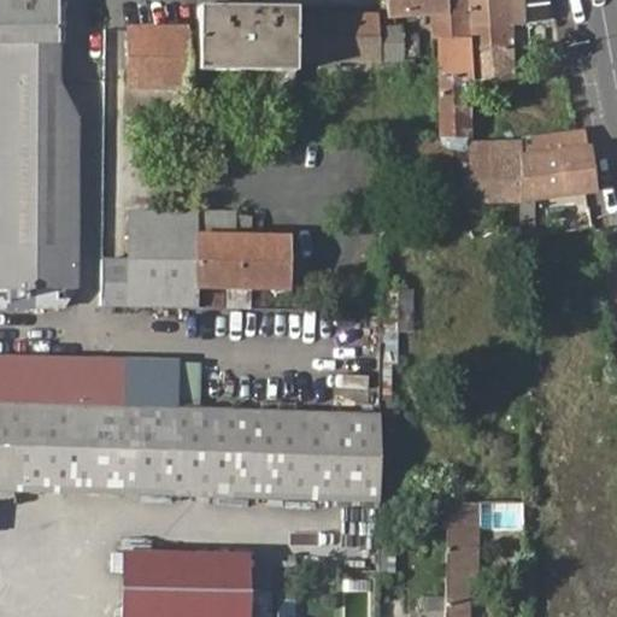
[(58,0),(0,0),(0,291),(80,292),(81,289),(78,119),(56,82),(58,0)]
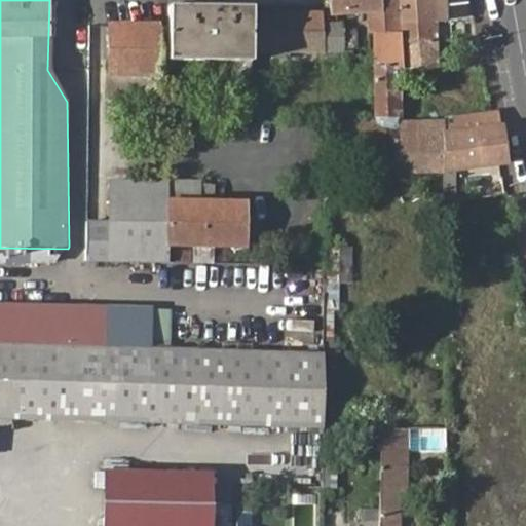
[(367,9),(368,33),(398,33),(399,43),(435,42),(435,23),(398,23),(397,1),(382,1),(382,0),(329,0),(332,14),(367,9)]
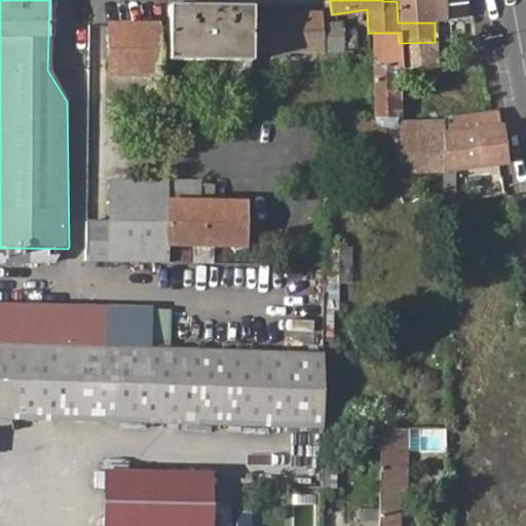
[(398,23),(435,23),(434,0),(382,0),(382,1),(397,1),(398,23)]
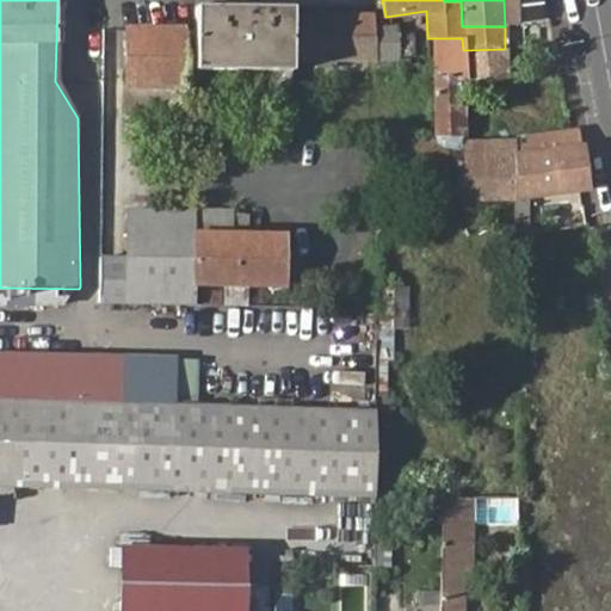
[(504,0),(505,26),(517,25),(514,0),(504,0)]
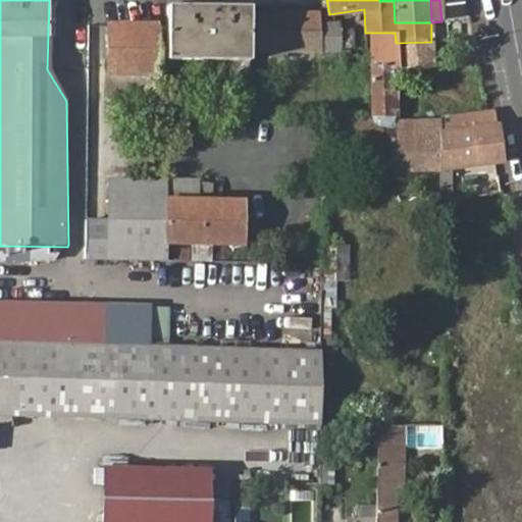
[(250,116),(250,110),(250,51),(250,11),(175,10),(175,27),(173,60),(231,61),(232,115),(250,116)]
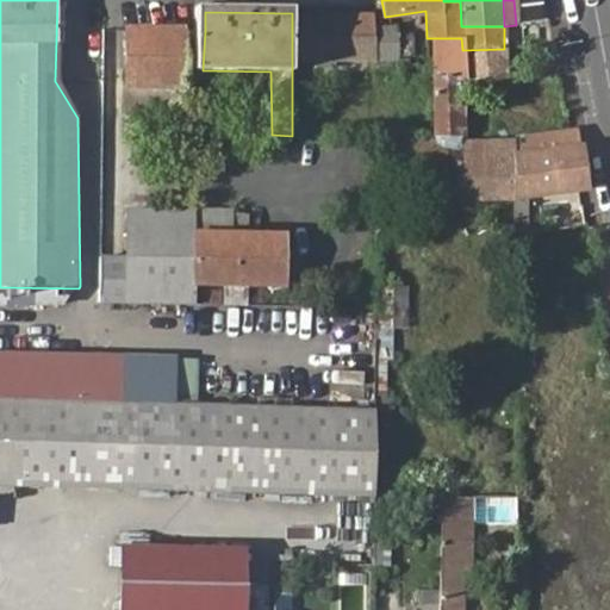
[(292,13),(292,60),(375,61),(377,55),(394,56),(394,31),(375,31),(375,14),(292,13)]
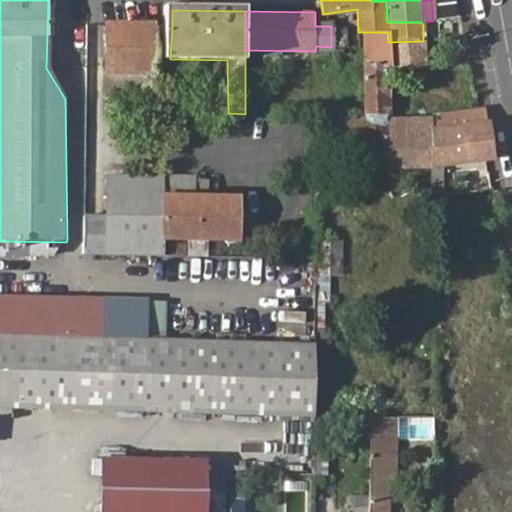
[(152,59),(170,59),(172,26),(106,25),(105,95),(151,97),(152,84),(152,73),(152,59)]
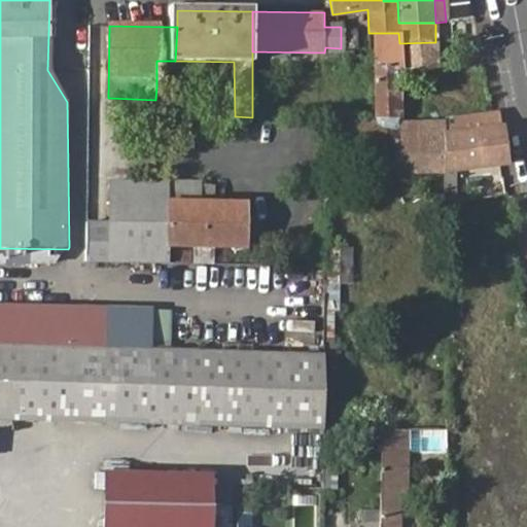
[(374,36),(375,118),(375,130),(391,131),(391,118),(395,117),(394,70),(435,68),(435,42),(399,43),(398,33),(369,33),(374,36)]
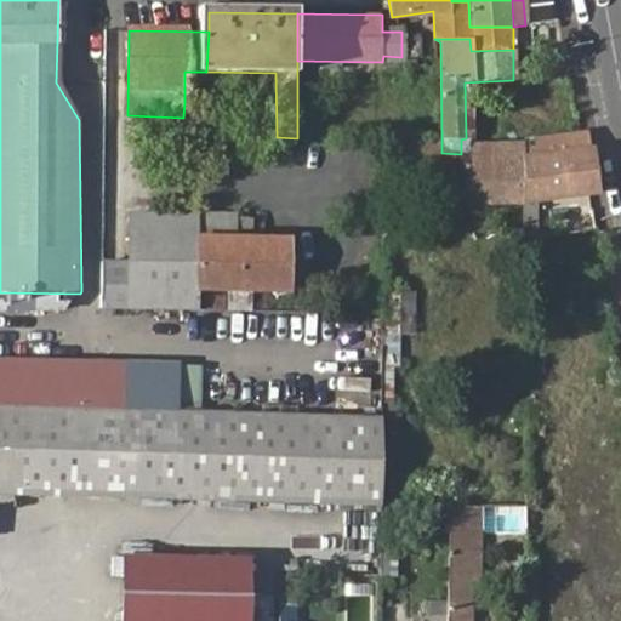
[(522,144),(527,206),(593,197),(598,195),(588,132),(580,132),(522,142),(522,144)]
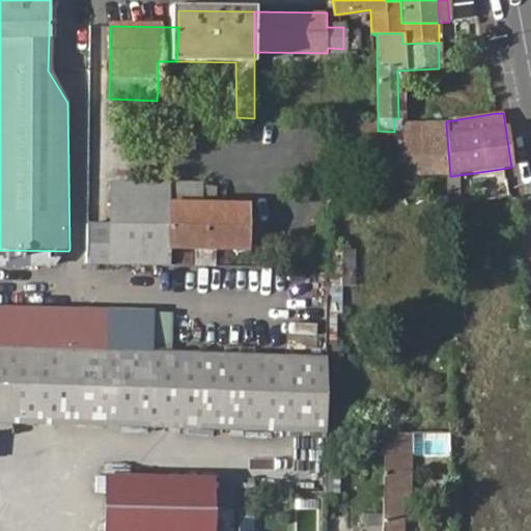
[(334,117),(328,149),(399,160),(398,150),(402,133),(394,132),(378,131),(378,119),(374,119),(334,117)]
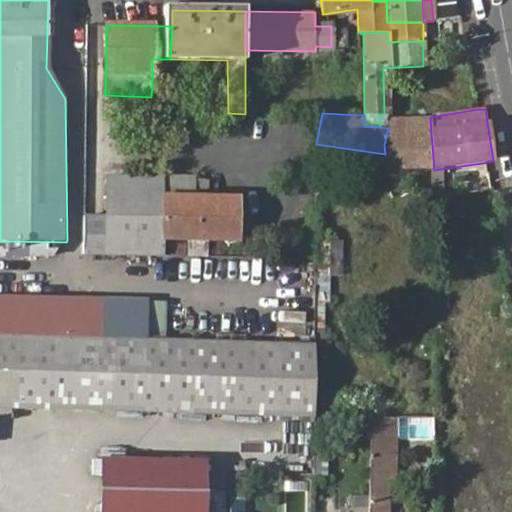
[(388,172),(434,170),(430,119),(389,120),(388,128),(384,145),(385,154),(388,172)]
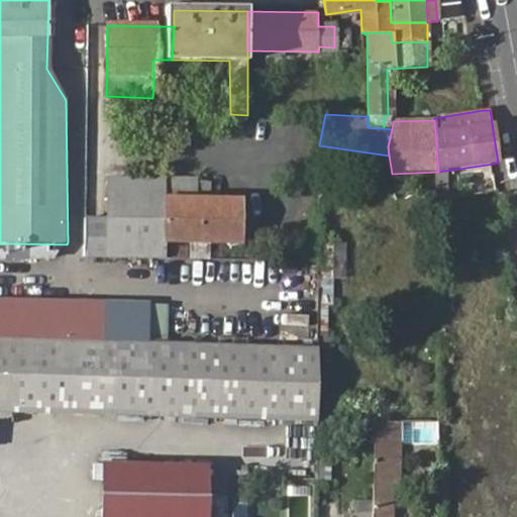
[(88,256),(165,259),(165,241),(165,180),(108,179),(108,218),(88,218),(88,256)]
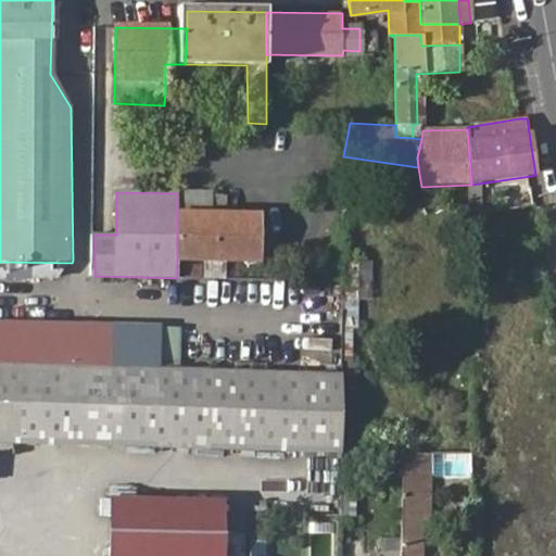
[(177,193),(177,260),(257,260),(258,214),(226,213),(227,197),(211,196),(211,193),(177,193)]
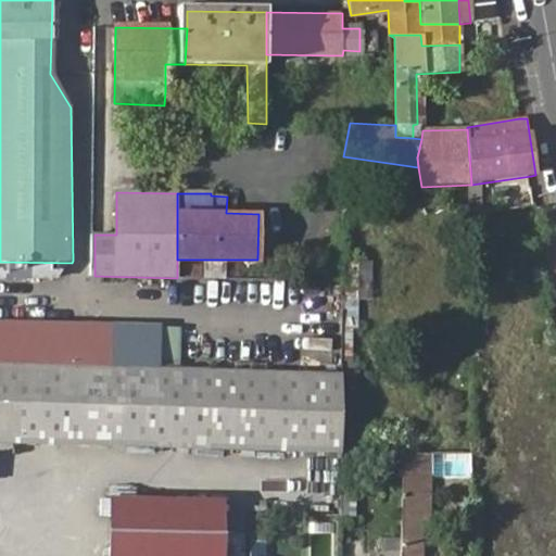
[(0,262),(0,280),(57,281),(72,263),(0,262)]
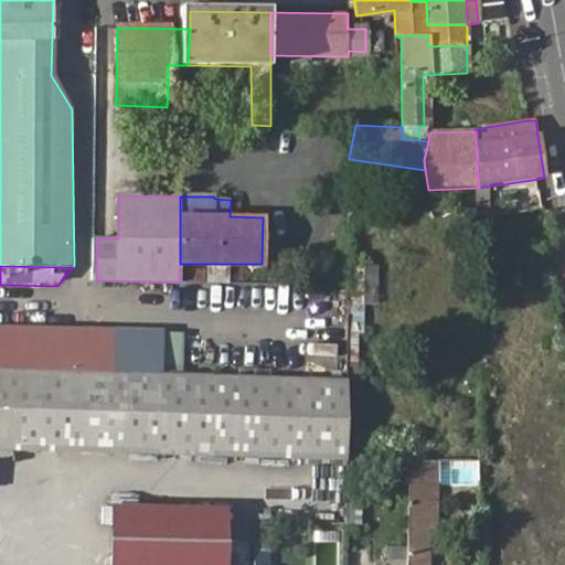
[(354,302),(360,302),(379,302),(380,267),(354,267),(354,302)]
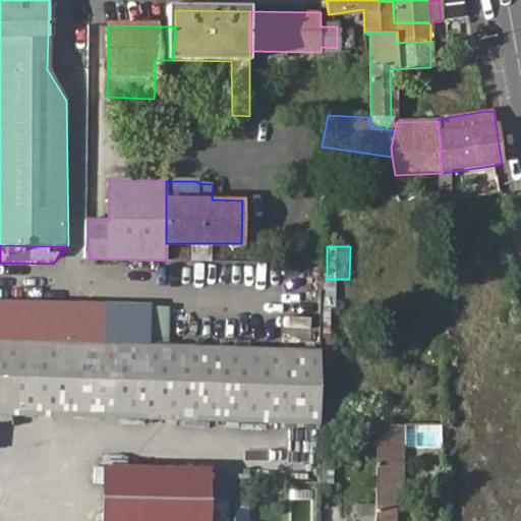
[(321,279),(321,340),(331,341),(332,279),(327,279),(321,279)]
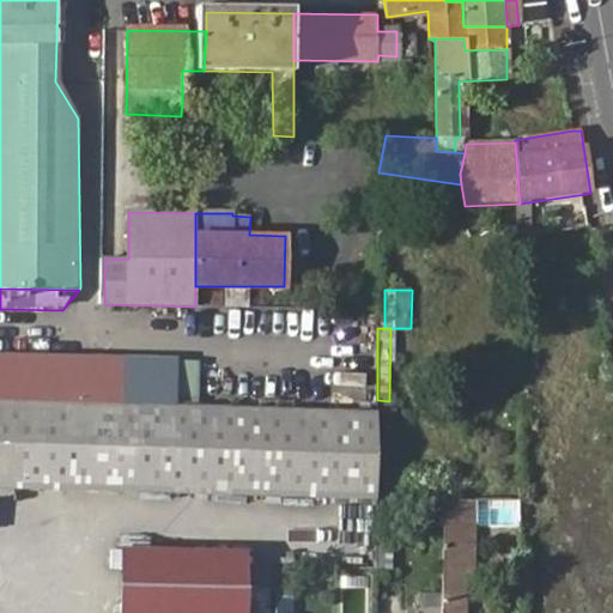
[(0,359),(0,401),(86,405),(87,362),(0,359)]
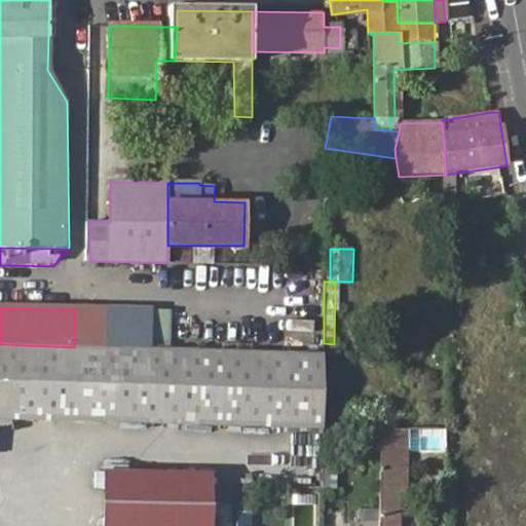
[(74,347),(102,348),(103,311),(75,310),(74,347)]
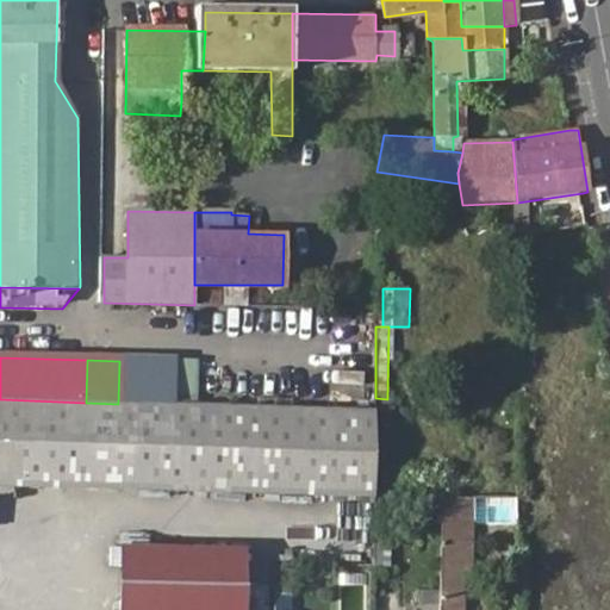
[(197,365),(119,361),(118,404),(195,406),(197,365)]
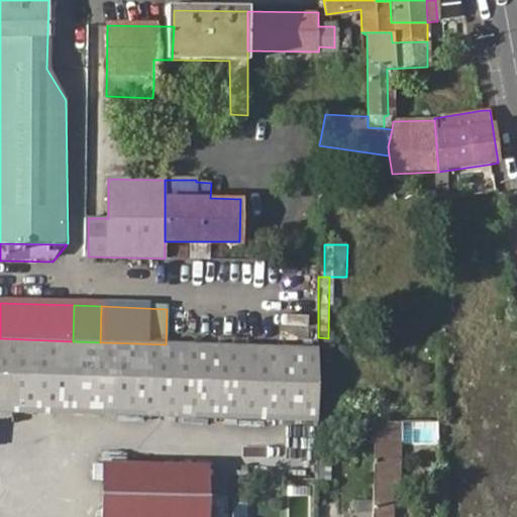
[(0,410),(317,419),(318,348),(166,344),(100,342),(73,341),(0,338),(0,410)]
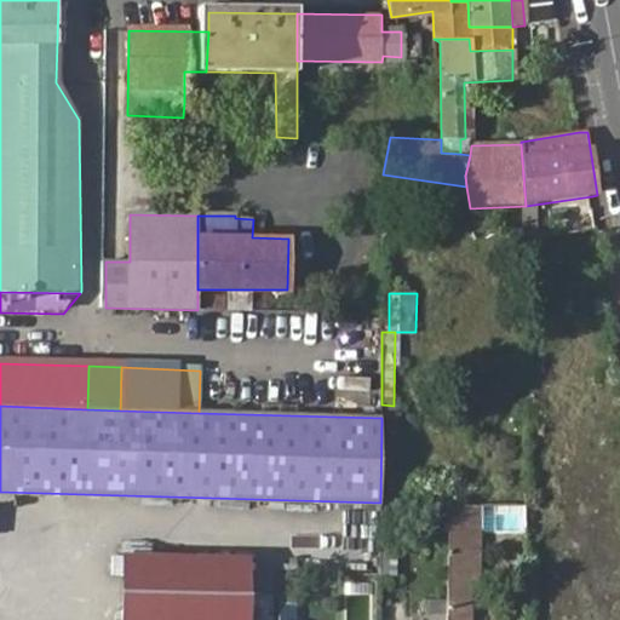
[(527,505),(527,493),(451,494),(451,506),(481,505),(527,505)]
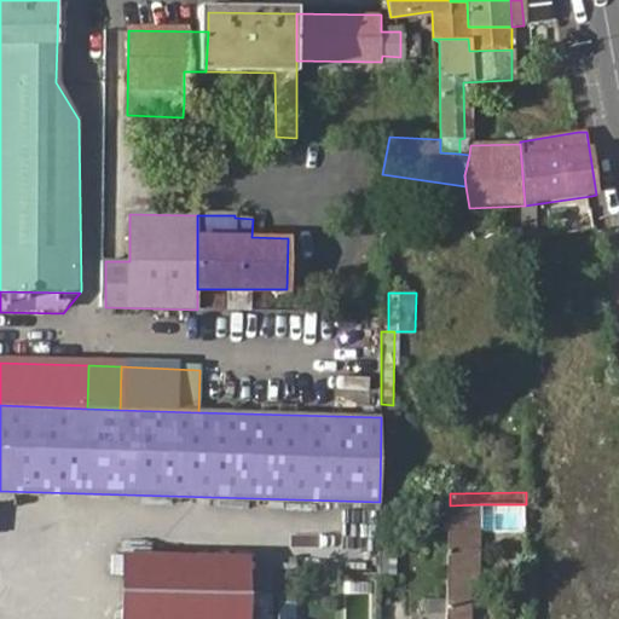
[(480,504),(450,505),(451,550),(480,549),(480,504)]
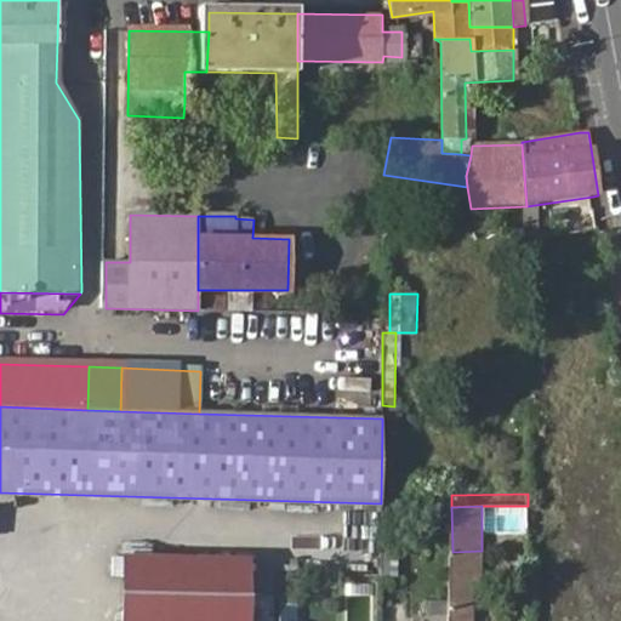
[(482,551),(453,552),(449,552),(449,604),(449,620),(477,620),(477,587),(483,586),(482,551)]
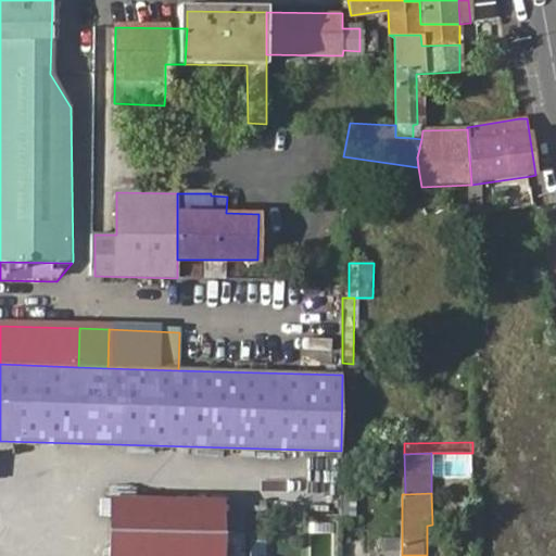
[(355,494),(341,494),(341,516),(355,516),(355,494)]
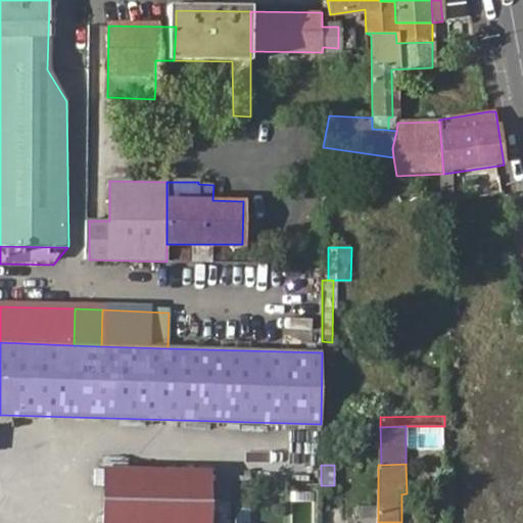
[(106,470),(104,522),(212,522),(216,473),(106,470)]
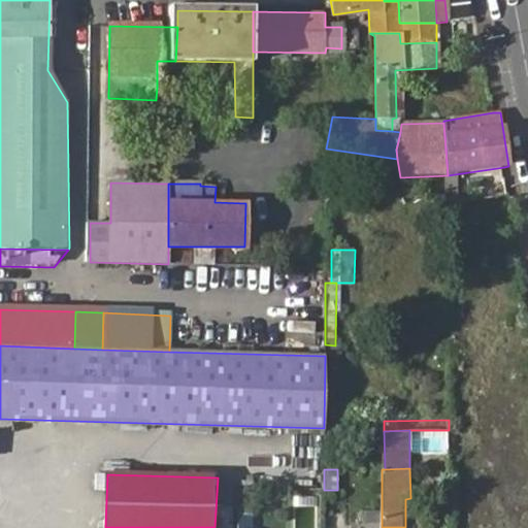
[(254,527),(255,493),(238,493),(237,527),(254,527)]
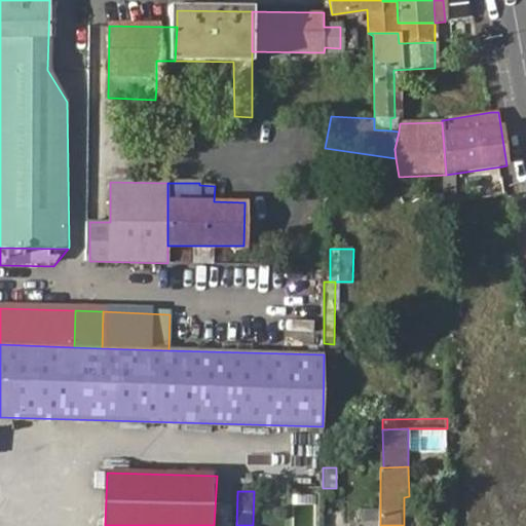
[(367,525),(380,525),(380,512),(367,511),(367,525)]
